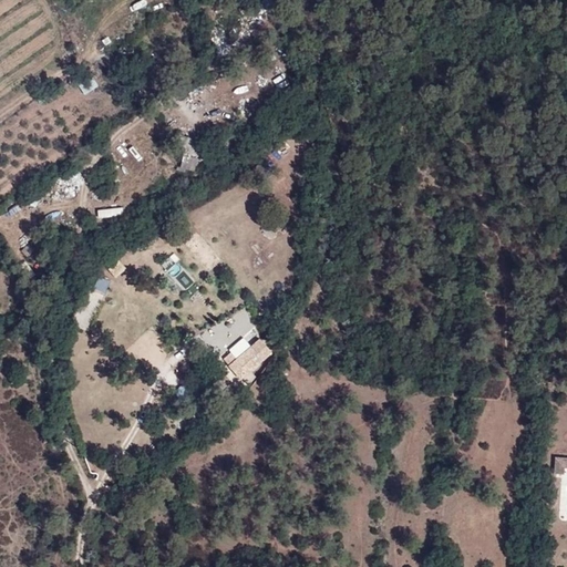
[(150,62),(140,68),(147,80),(157,74),(150,62)]
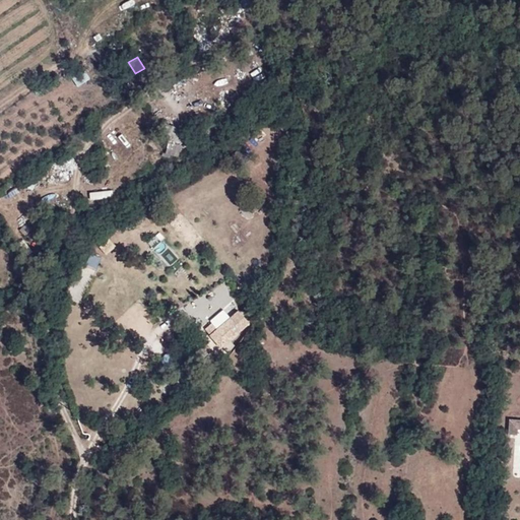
[(169,144),(165,153),(178,156),(185,135),(175,132),(176,129),(160,124),(156,135),(171,138),(169,144)]
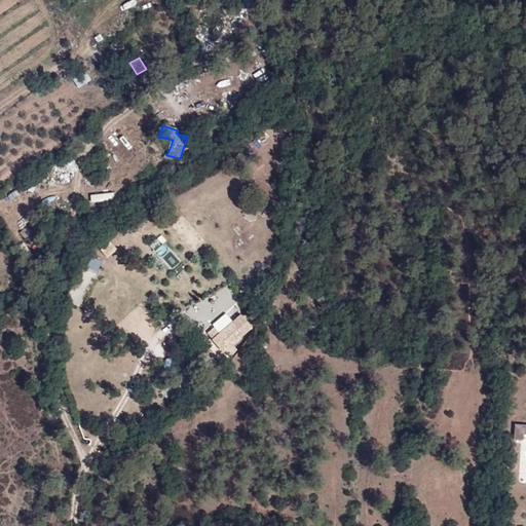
[(151,150),(166,155),(171,146),(154,141),(151,150)]
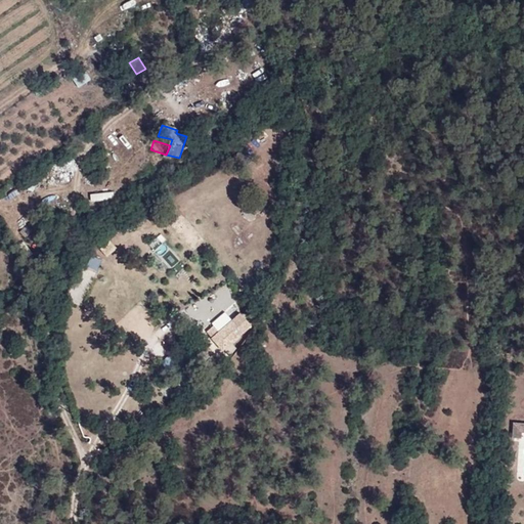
[(101,249),(107,256),(118,247),(111,239),(101,249)]
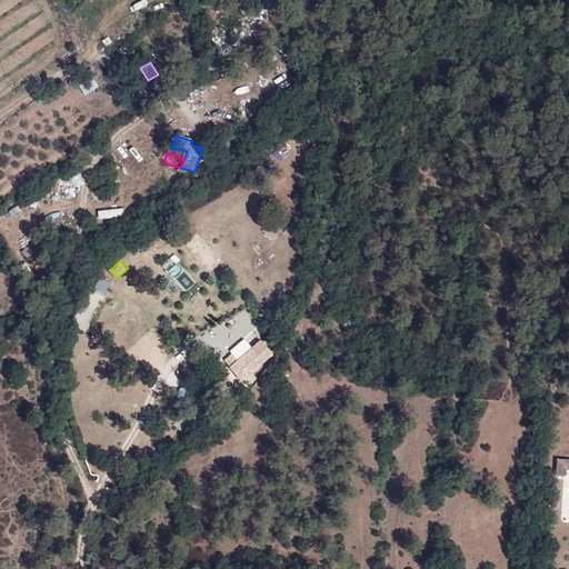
[(90,287),(89,290),(106,297),(107,293),(90,287)]
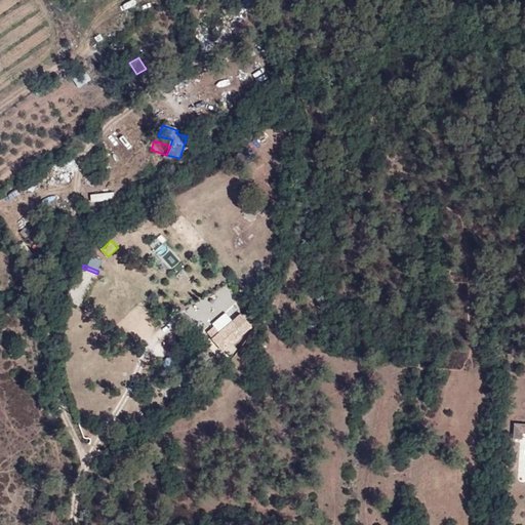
[(226,297),(220,301),(233,316),(239,312),(226,297)]
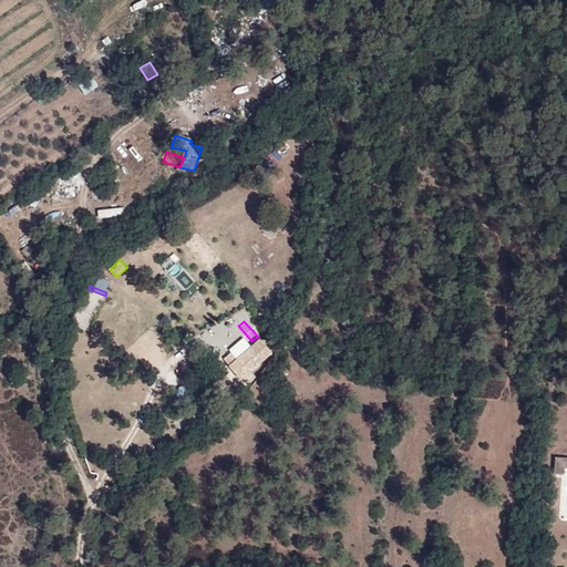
[(234,325),(227,331),(244,349),(249,343),(234,325)]
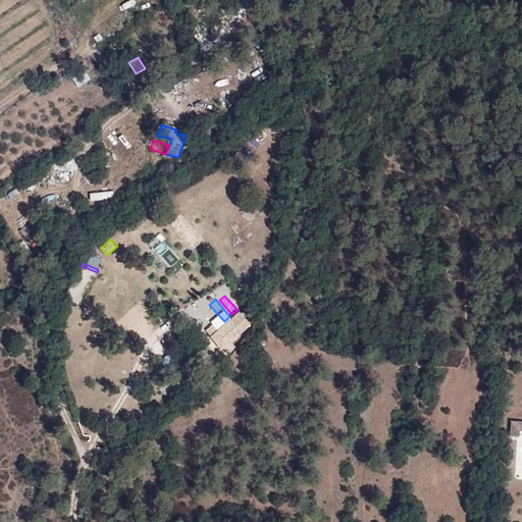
[(232,319),(208,342),(214,348),(239,325),(232,319)]
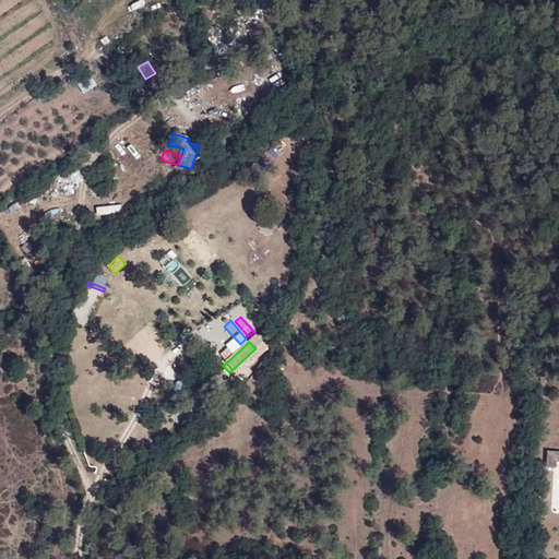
[(558,467),(558,451),(548,452),(548,467),(558,467)]
